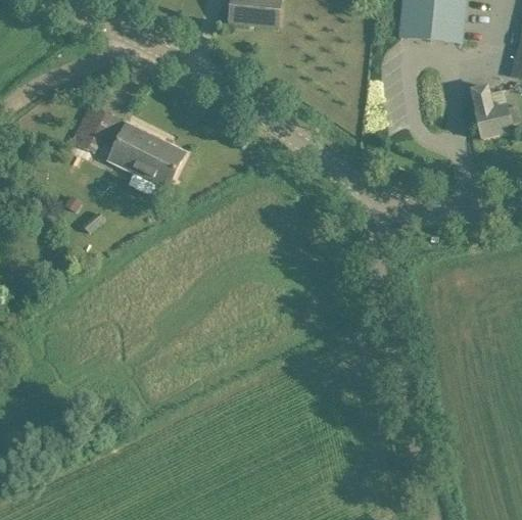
[(232,0),(232,2),(230,21),(246,24),(246,19),(278,22),(280,2),(280,0),(232,0)]
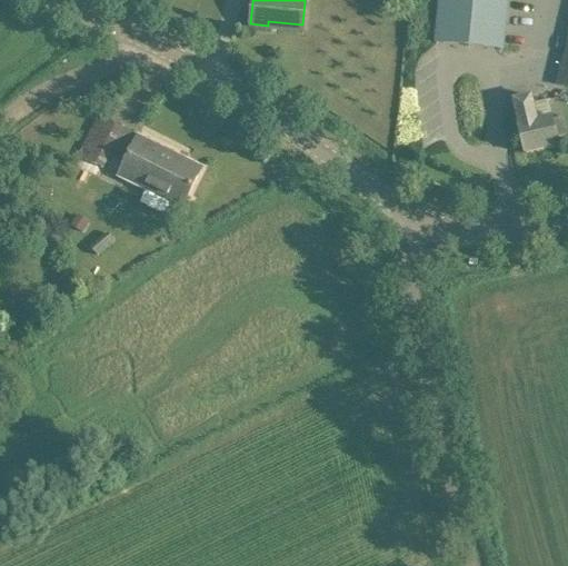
[(439,0),(437,25),(502,32),(505,9),(472,6),(472,0),(439,0)]
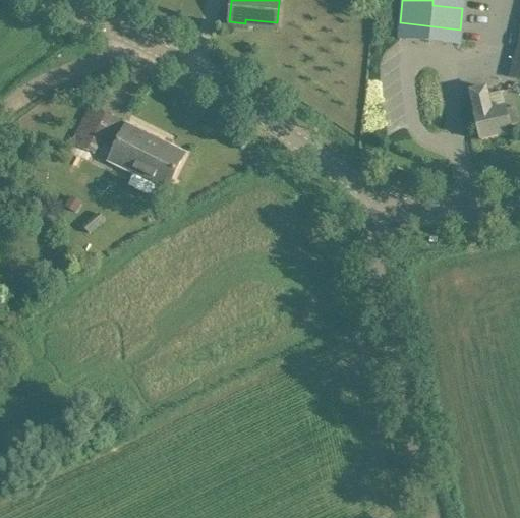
[(519,32),(511,71),(519,73),(519,32)]
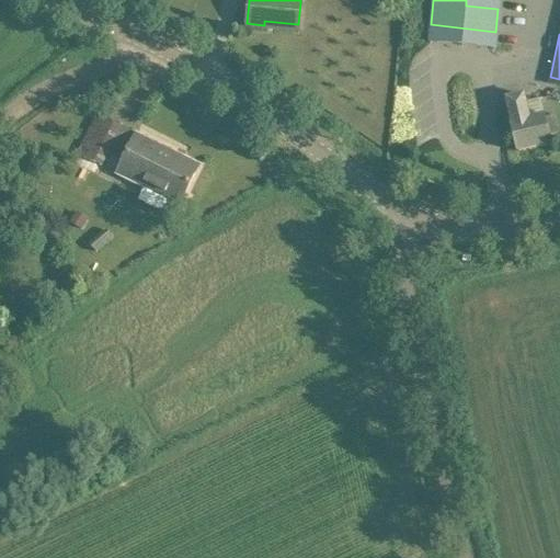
[(510,121),(511,127),(516,149),(549,141),(543,112),(528,116),(522,92),(504,97),(510,121)]
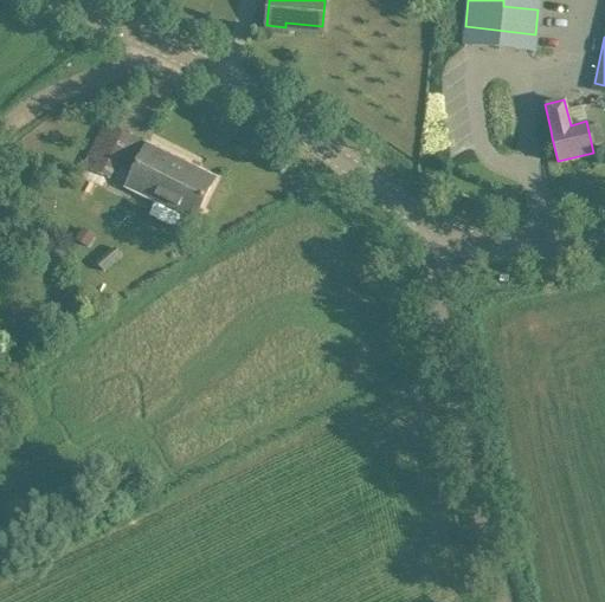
[(103,120),(82,162),(91,167),(87,176),(96,181),(103,185),(107,175),(120,151),(132,156),(141,138),(129,133),(103,120)]
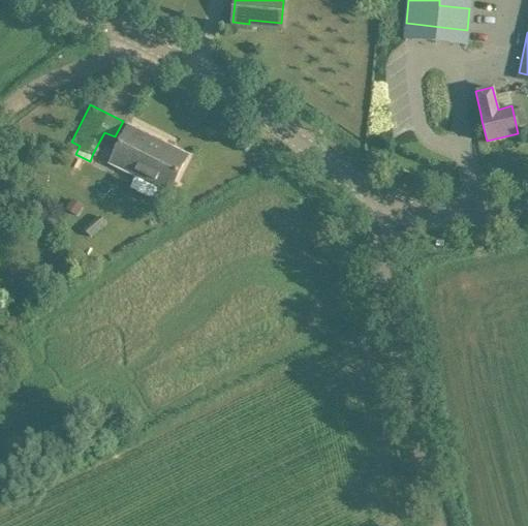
[(128,123),(119,142),(109,161),(155,184),(150,194),(163,200),(187,153),(128,123)]
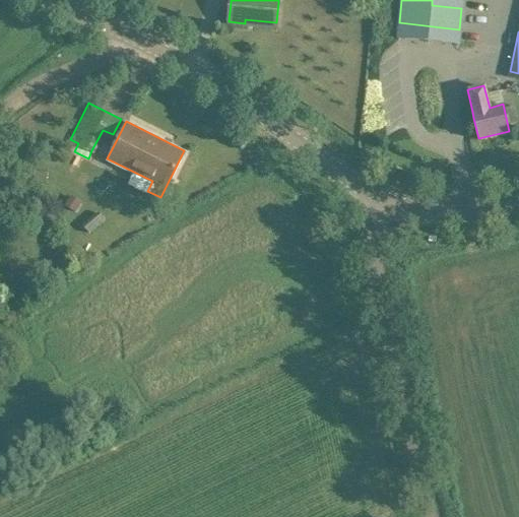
[(64,203),(74,209),(79,201),(69,194),(64,203)]
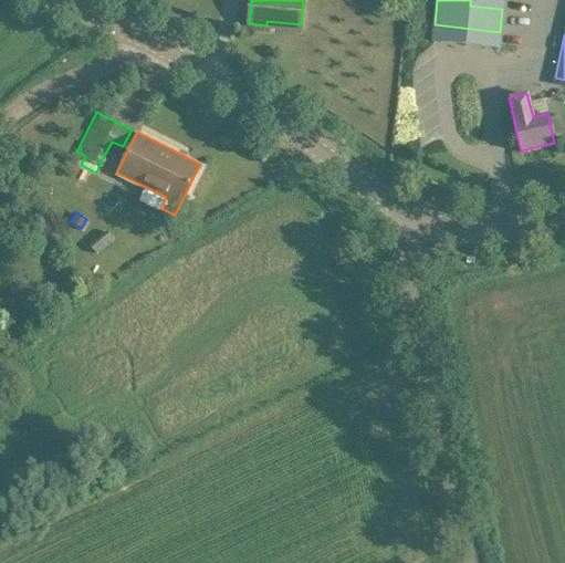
[(89,242),(96,252),(114,237),(105,228),(89,242)]
